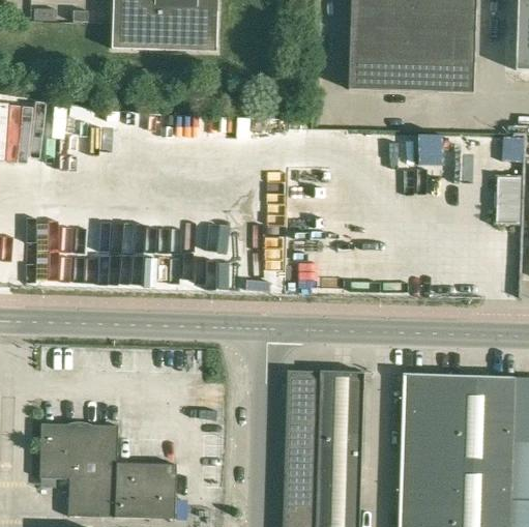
[(112,0),(111,46),(216,50),(217,0),(112,0)]
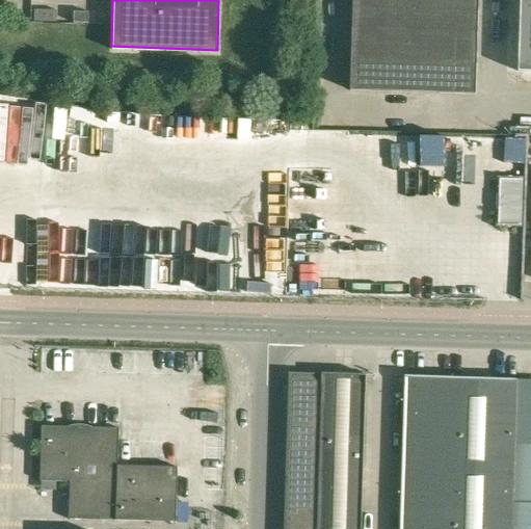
[(351,0),(348,87),(475,91),(477,0),(351,0)]
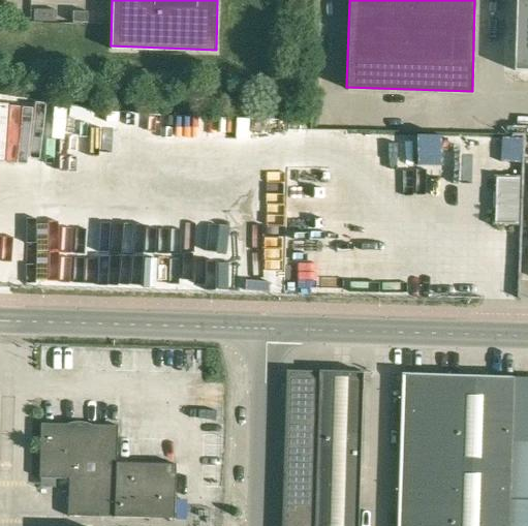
[(516,0),(514,68),(527,68),(527,0),(516,0)]
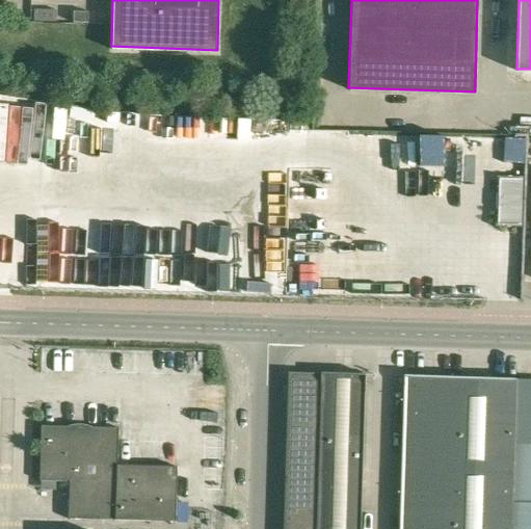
[(55,6),(33,6),(33,18),(55,18),(55,6)]
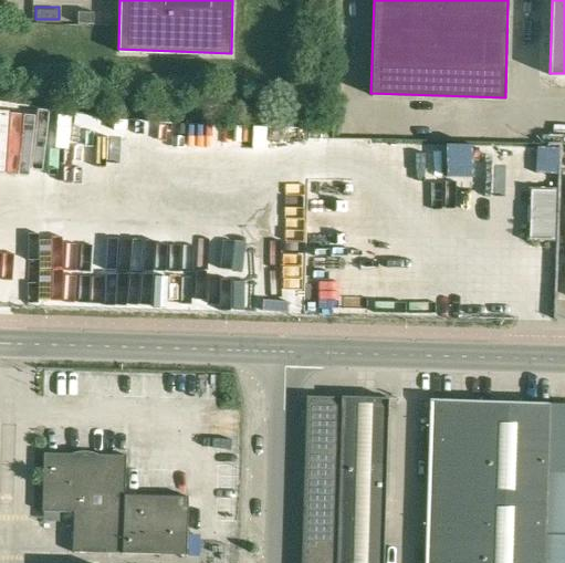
[(93,21),(93,9),(77,8),(76,20),(93,21)]
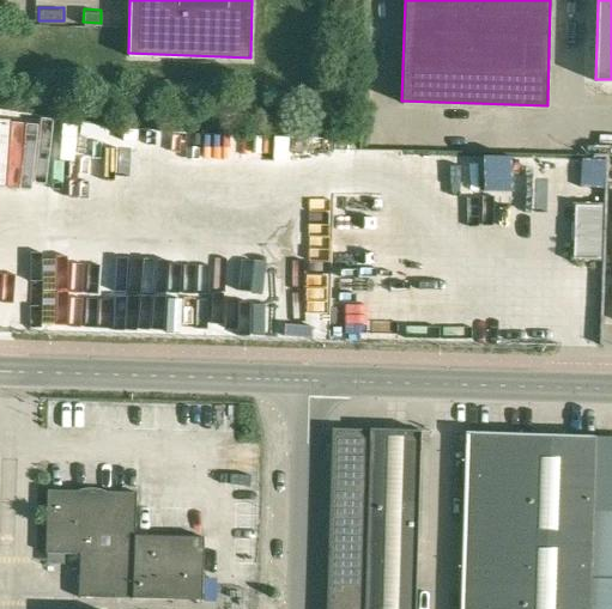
[(88,177),(109,163),(102,152),(80,166),(88,177)]
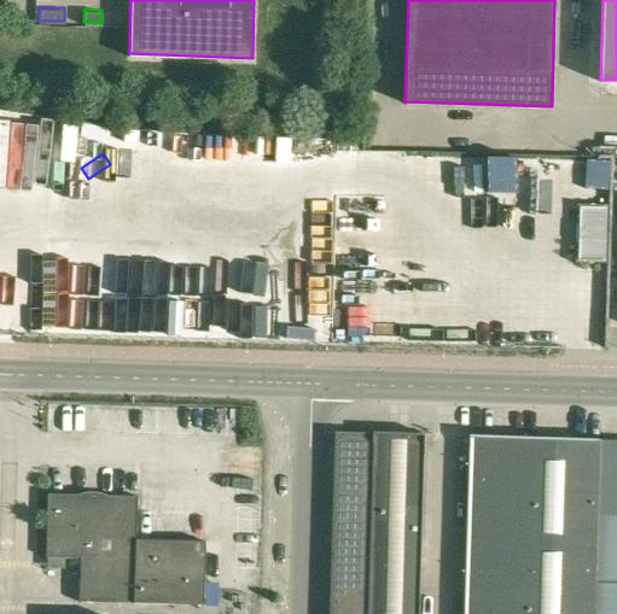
[(605,229),(592,228),(591,257),(605,257),(605,229)]
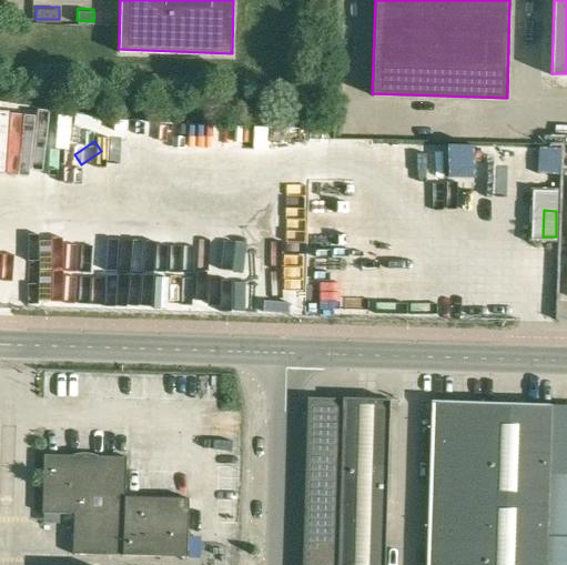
[(343,397),(335,396),(335,423),(334,440),(306,440),(305,471),(333,471),(332,520),(331,545),(330,564),(337,564),(340,521),(341,471),(343,397)]
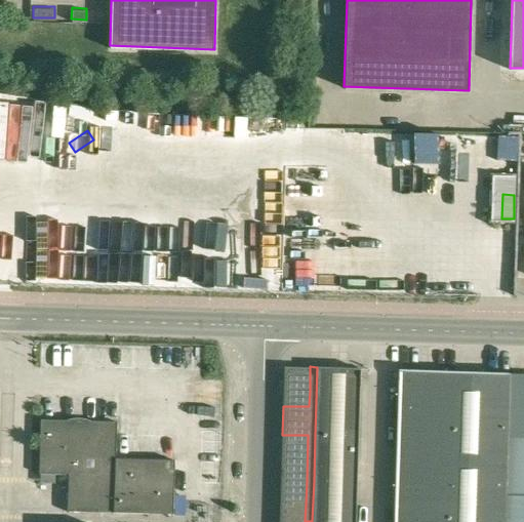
[(310,366),(284,366),(283,390),(310,391),(310,366)]
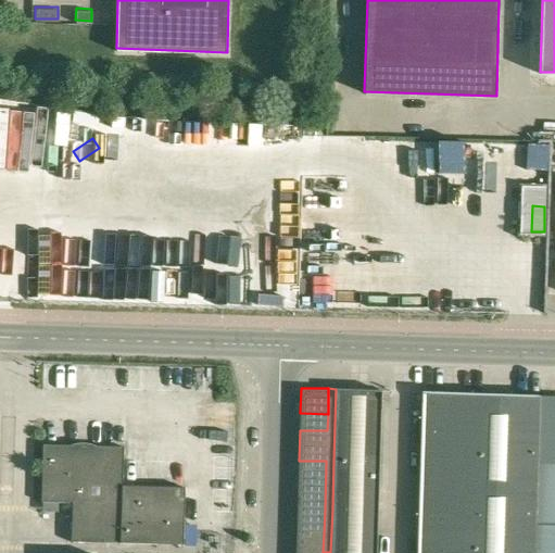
[(378,463),(380,390),(336,389),(333,461),(378,463)]
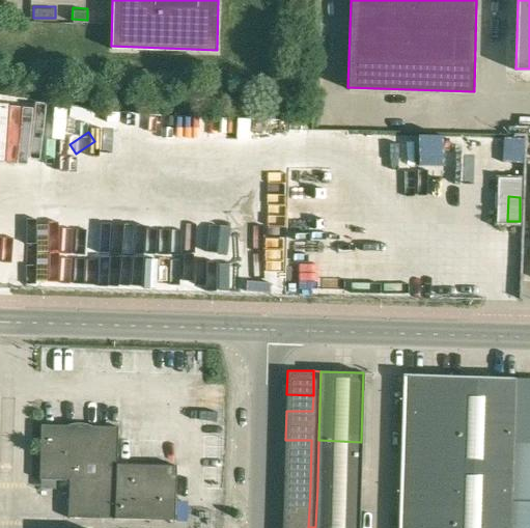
[(511,470),(514,377),(408,373),(405,467),(511,470)]
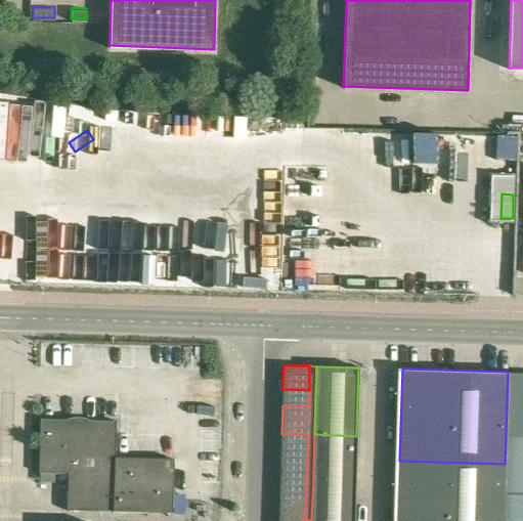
[(509,433),(506,520),(522,520),(522,372),(511,372),(509,433)]
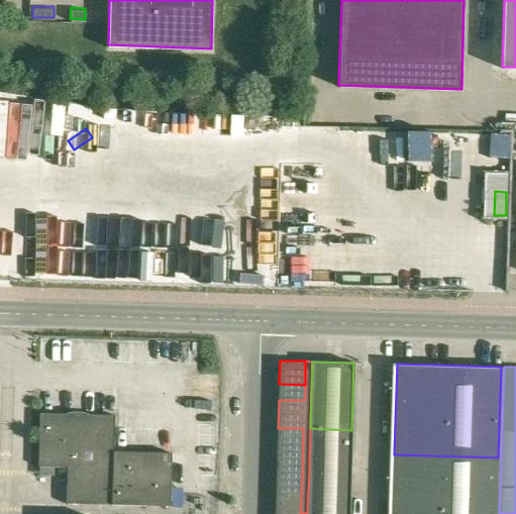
[(305,385),(279,384),(279,400),(304,400),(305,385)]
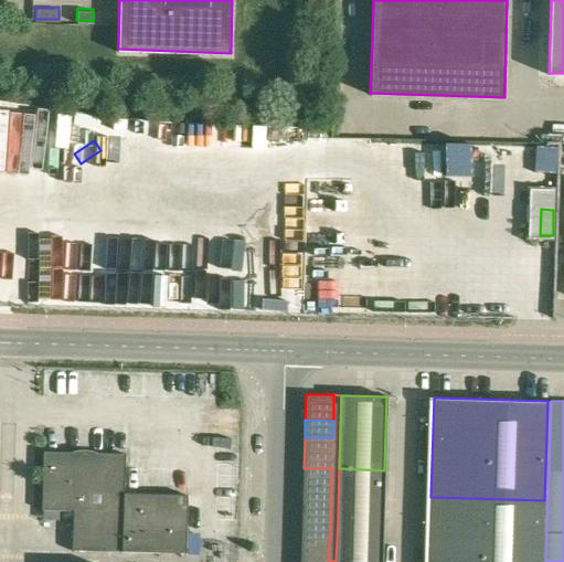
[(77,449),(43,448),(42,507),(74,508),(73,548),(91,548),(92,540),(105,540),(104,549),(187,551),(188,492),(125,490),(126,451),(92,451),(91,458),(77,458),(77,449)]
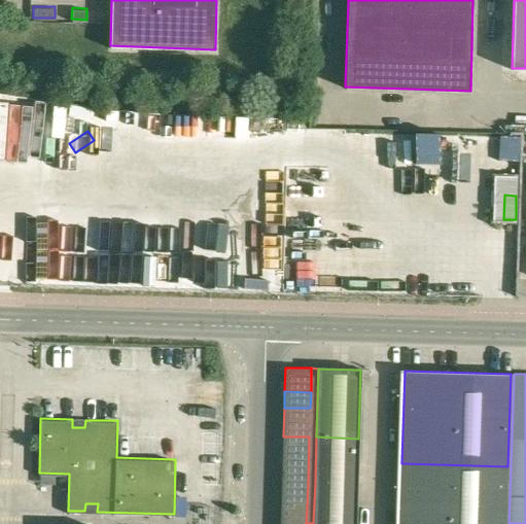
[(309,437),(283,437),(282,482),(308,482),(309,437)]
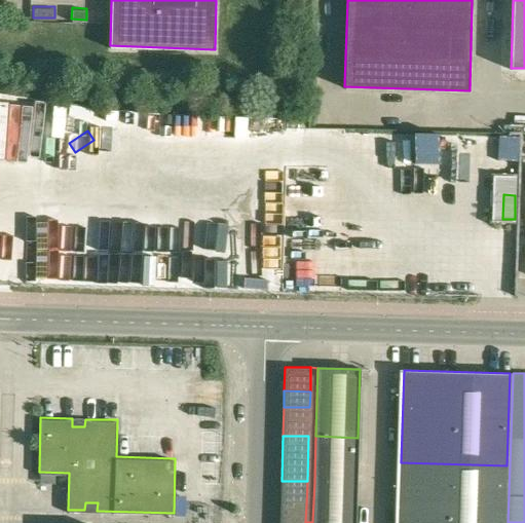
[(357,483),(358,438),(315,436),(314,482),(357,483)]
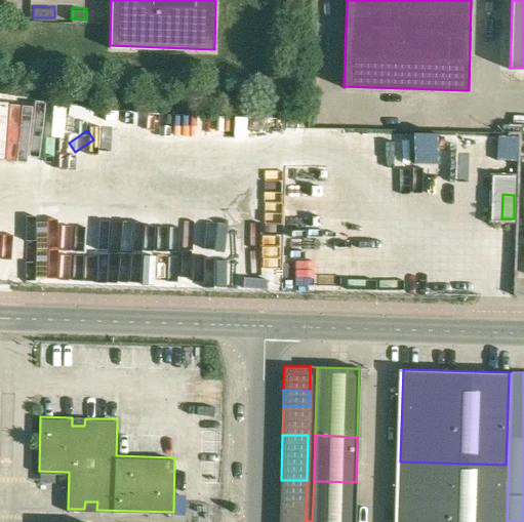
[(505,494),(506,465),(400,462),(399,491),(505,494)]
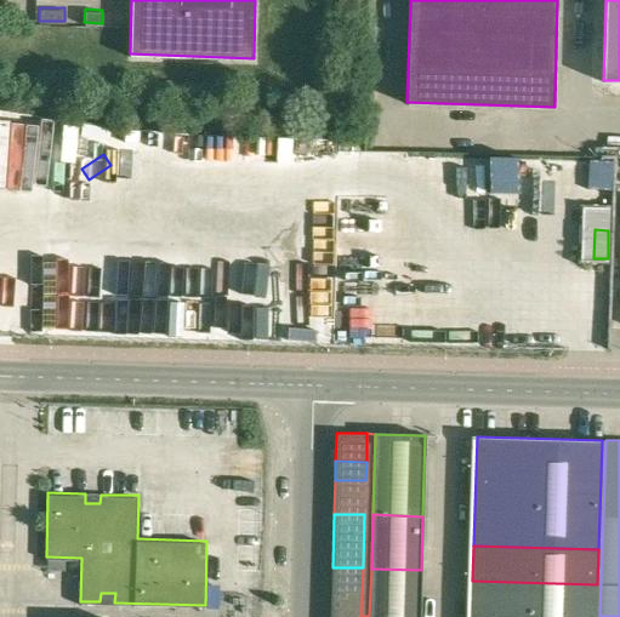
[(363,567),(333,567),(331,594),(362,595),(363,567)]
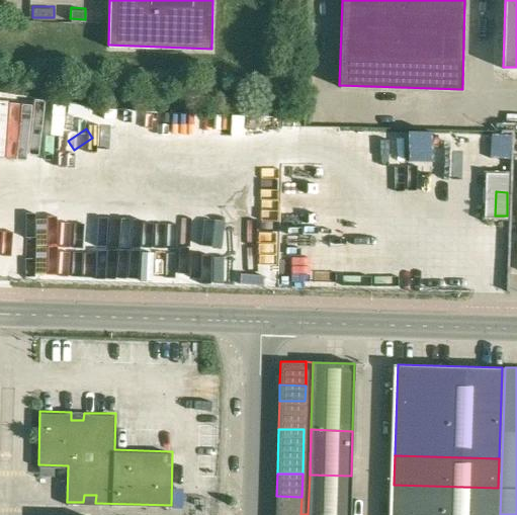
[(349,514),(351,476),(310,475),(308,514),(349,514)]
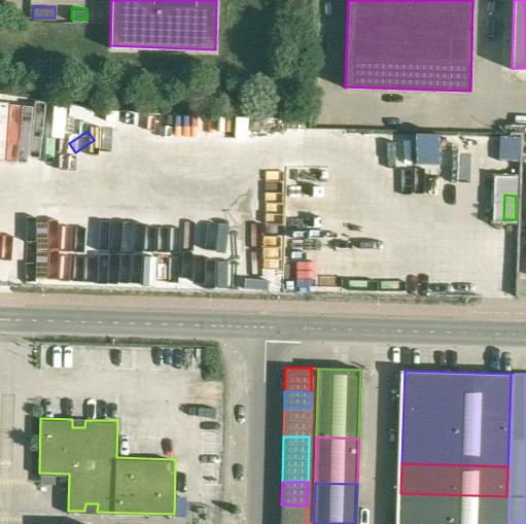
[(505,523),(506,496),(400,493),(399,523),(426,523),(505,523)]
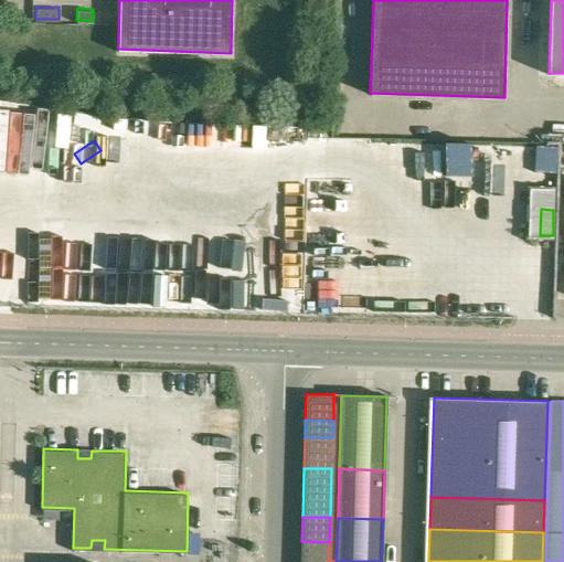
[(328,561),(329,542),(301,541),(300,561),(328,561)]
